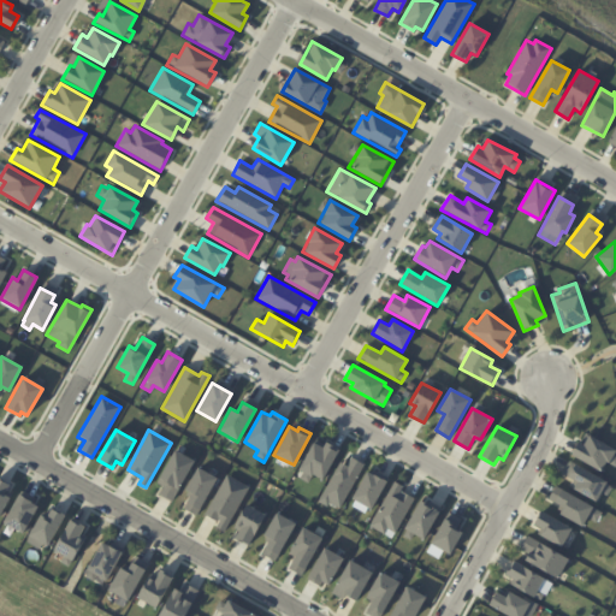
[(578,442),(584,445),(590,433),(615,449),(615,465),(615,467),(608,462),(602,472),(570,455),(578,442)]
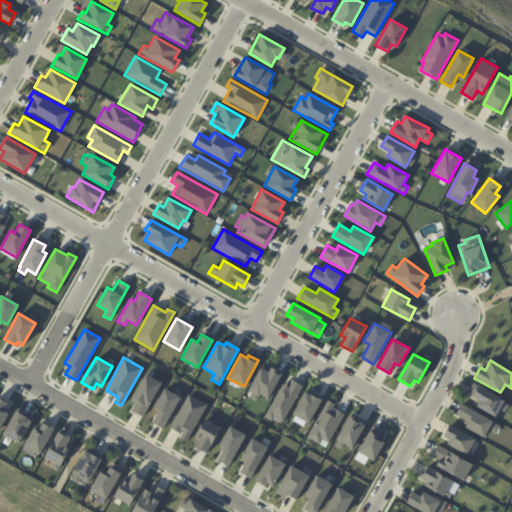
[(261,366),(268,370),(270,367),(282,373),(268,399),(259,394),(255,401),(248,397),(251,393),(248,391),(261,366)]
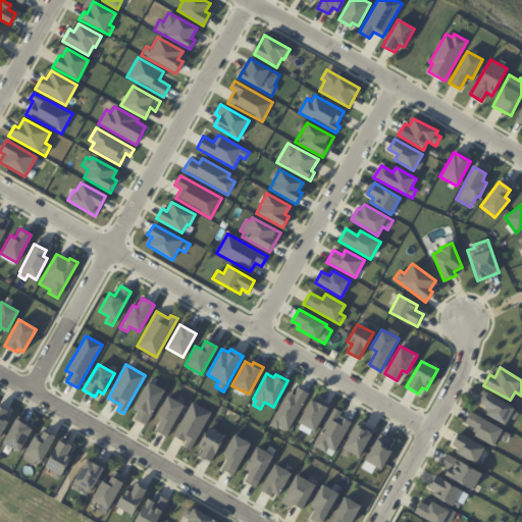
[(147,381),(164,390),(145,425),(135,419),(139,411),(133,408),(147,381)]
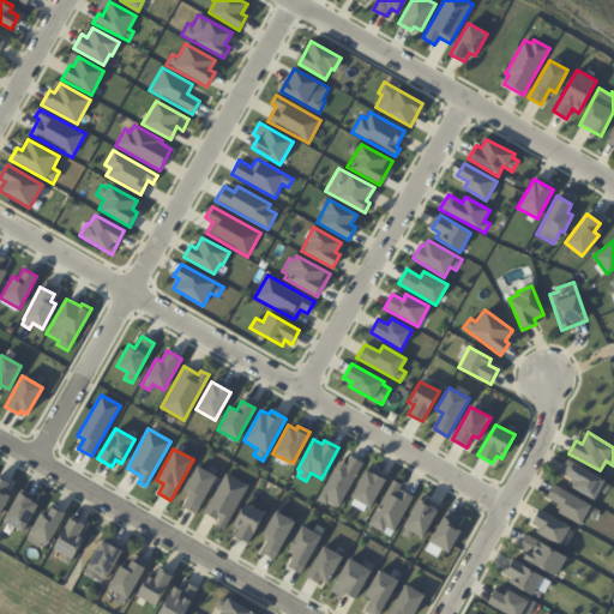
[(349,456),(363,463),(338,507),(327,501),(326,504),(317,499),(339,459),(345,463),(349,456)]
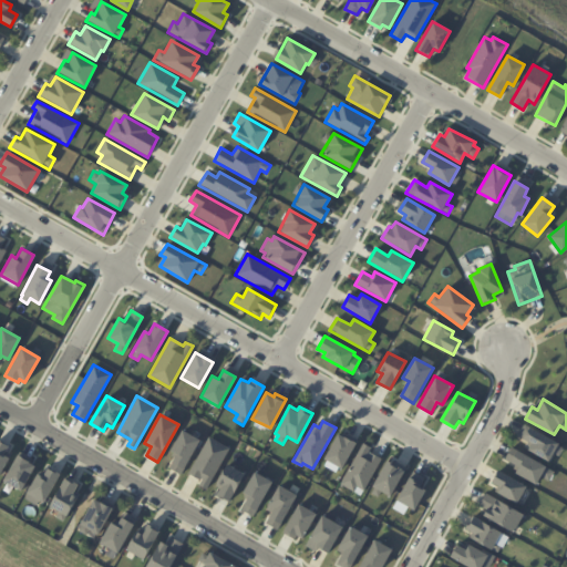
[(524,424),(564,446),(559,456),(554,453),(548,462),(527,450),(531,444),(517,436),(524,424)]
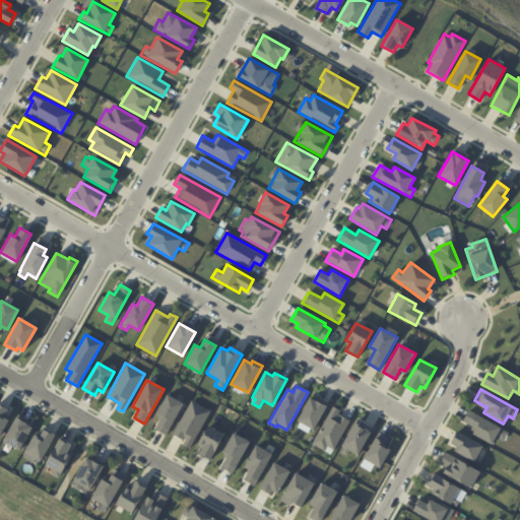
[(166,394),(183,403),(166,435),(155,429),(161,416),(156,412),(166,394)]
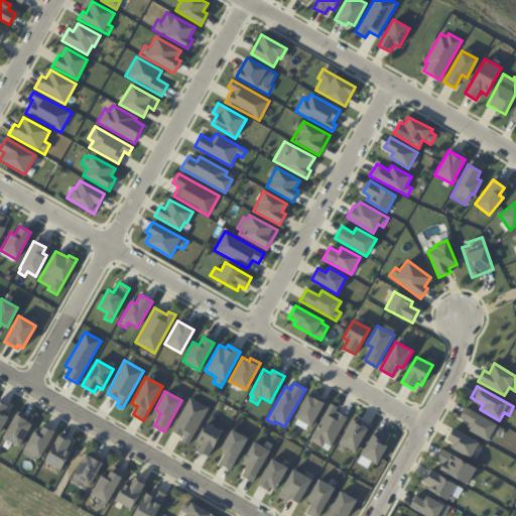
[(307,395),(312,397),(314,394),(325,399),(309,427),(294,418),(307,395)]
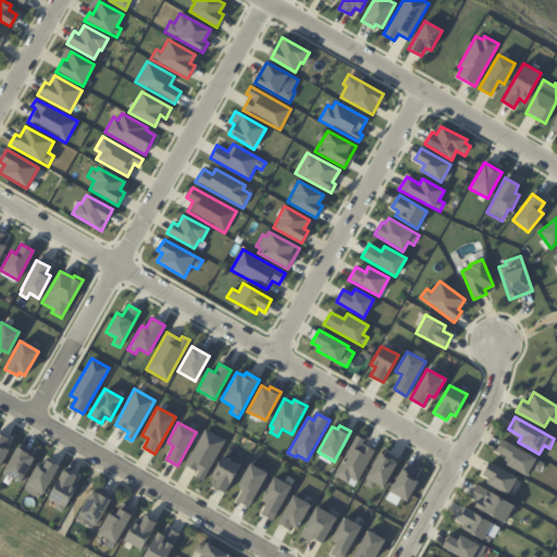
[(205,429),(224,440),(202,482),(196,478),(198,471),(185,465),(205,429)]
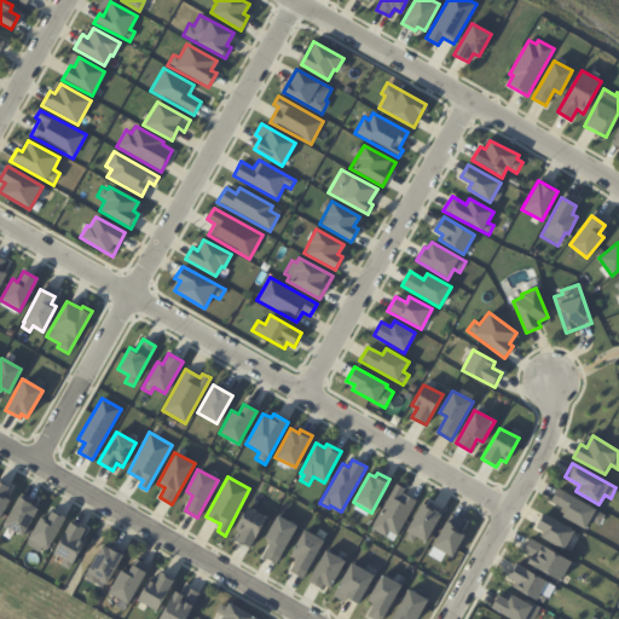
[(0,481),(10,486),(5,495),(10,498),(0,514),(0,481)]
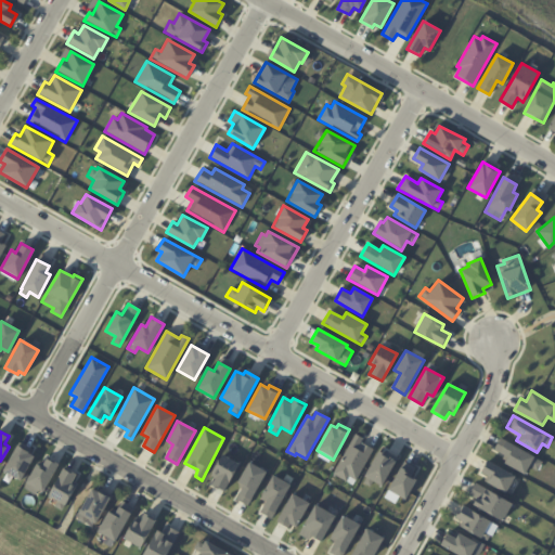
[(356,433),(364,438),(362,442),(373,449),(356,480),(348,476),(345,480),(332,473),(356,433)]
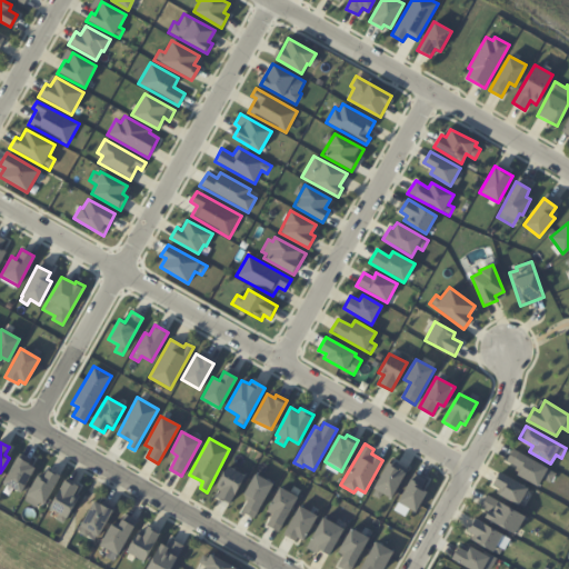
[(512,449),(556,472),(550,482),(543,478),(538,487),(513,473),(517,467),(506,461),(512,449)]
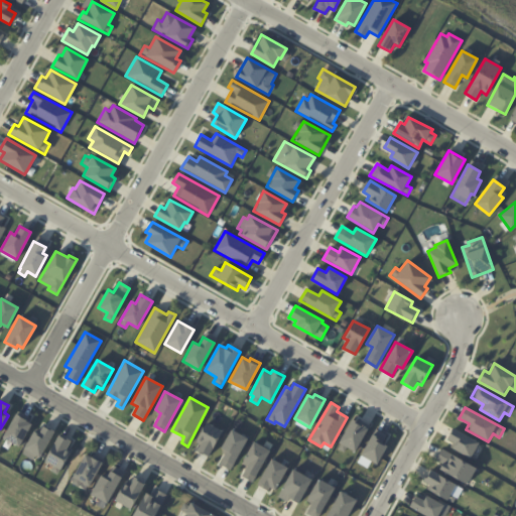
[(15,412),(32,422),(18,446),(2,437),(15,412)]
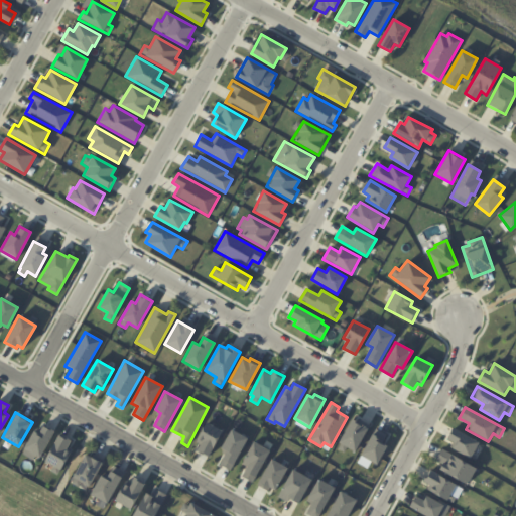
[(352,418),(368,427),(355,452),(347,447),(344,453),(338,448),(341,444),(339,442),(352,418)]
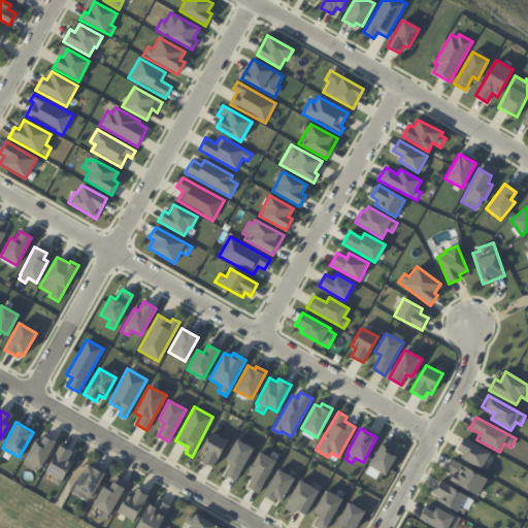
[(211,432),(228,441),(212,467),(201,461),(205,454),(200,452),(211,432)]
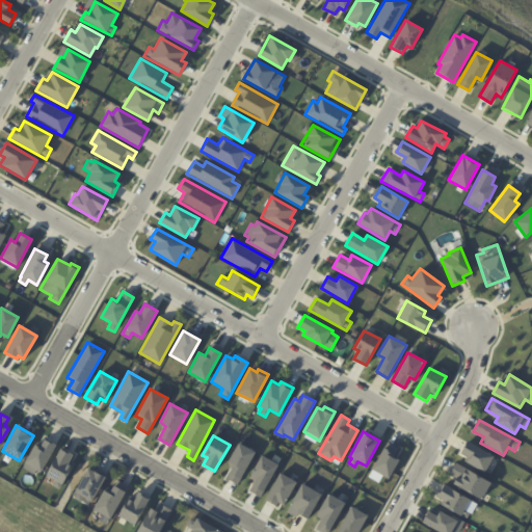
[(44,440),(55,446),(40,472),(36,470),(34,474),(22,468),(34,445),(40,447),(44,440)]
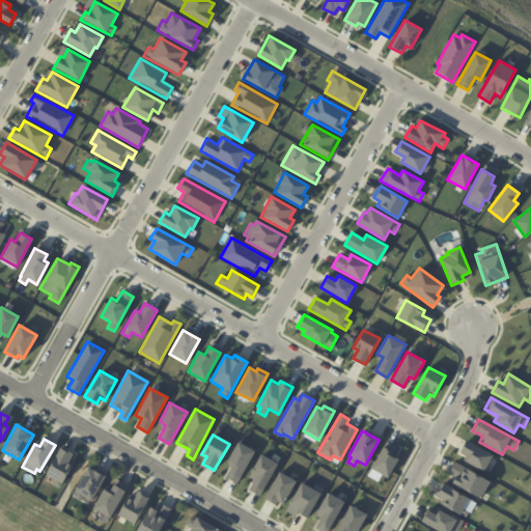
[(466,441),(493,455),(484,471),(464,460),(466,455),(459,452),(466,441)]
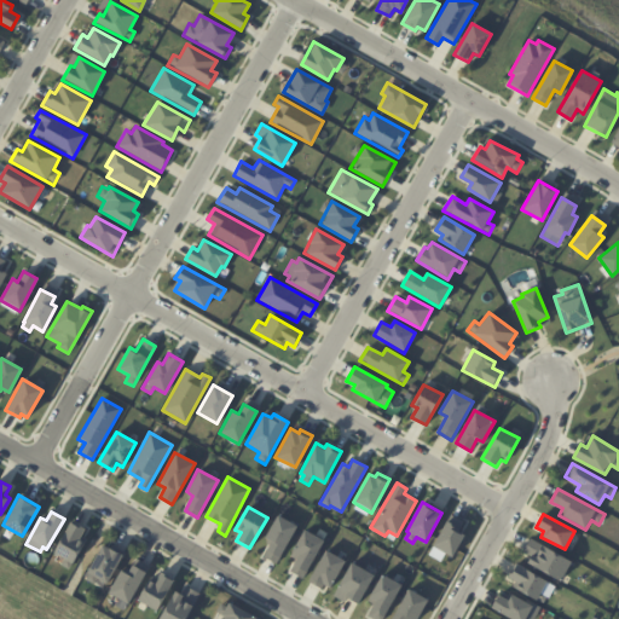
[(277,515),(296,525),(276,562),(264,555),(271,542),(265,537),(277,515)]
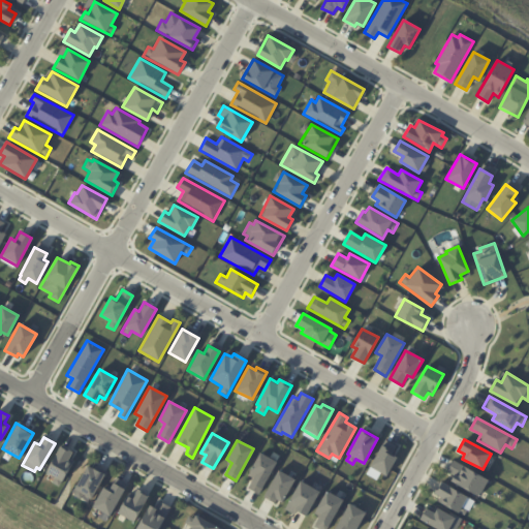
[(384,441),(396,447),(392,455),(397,457),(386,476),(369,467),(384,441)]
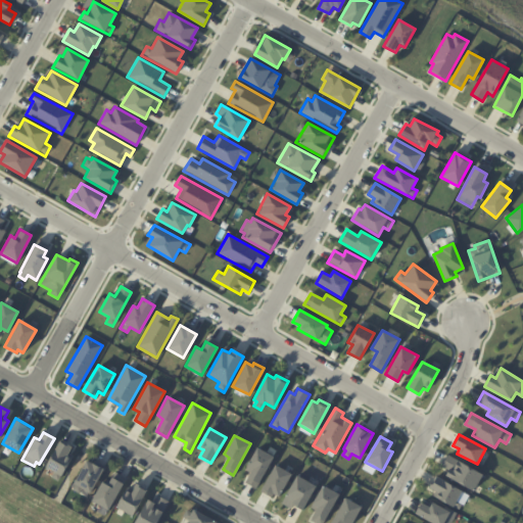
[(60,440),(72,446),(66,455),(70,458),(58,481),(51,477),(53,472),(45,467),(60,440)]
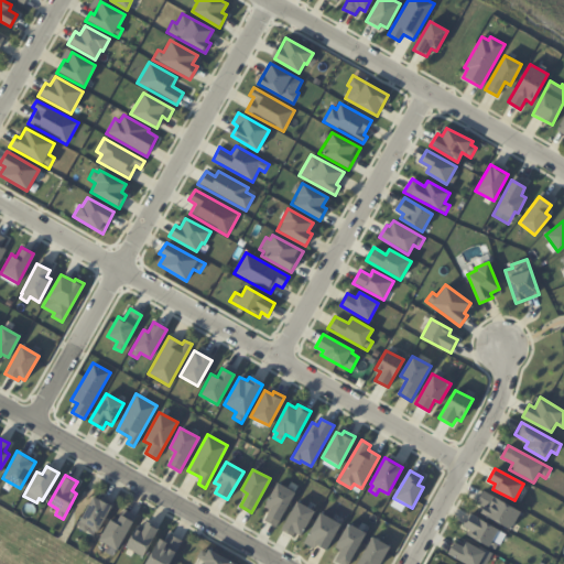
[(271,507),(266,503),(277,483),(294,492),(277,525),(264,520),(271,507)]
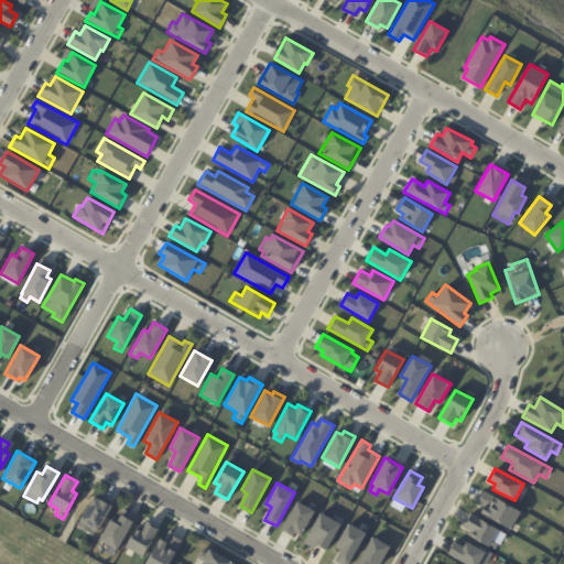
[(483,490),(521,512),(512,530),(480,513),(483,507),(476,503),(483,490)]
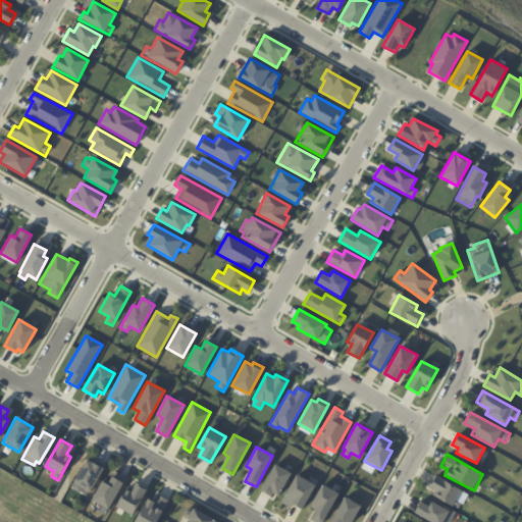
[(86,459),(102,468),(89,492),(82,488),(80,492),(72,488),(74,484),(71,482),(86,459)]
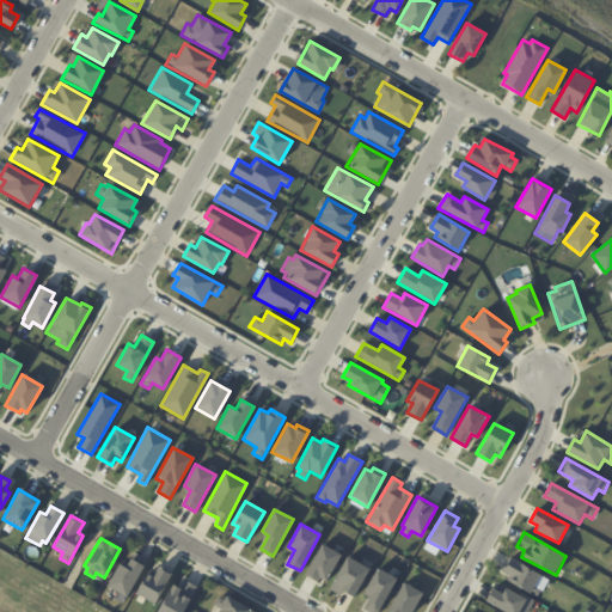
[(322,544),(341,555),(326,582),(319,579),(318,582),(305,574),(322,544)]
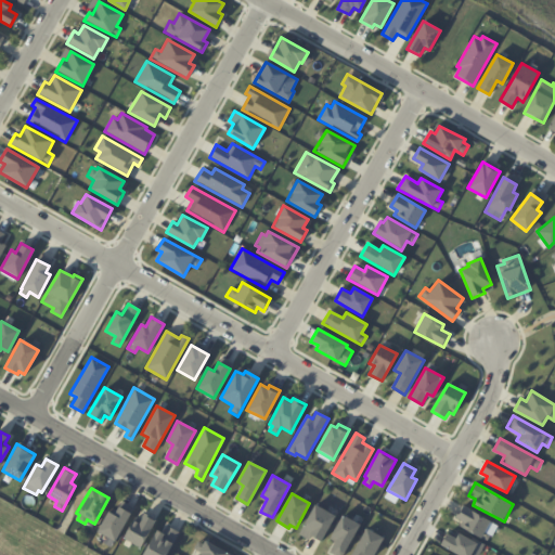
[(314,504),(335,516),(321,541),(310,534),(307,539),(298,534),(314,504)]
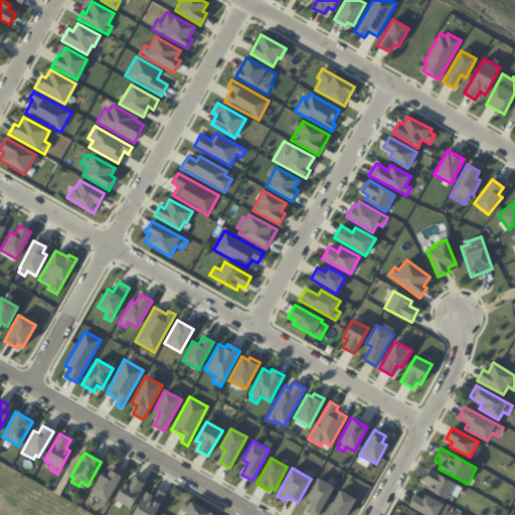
[(109,469),(121,476),(103,508),(96,504),(99,498),(90,493),(101,474),(105,477),(109,469)]
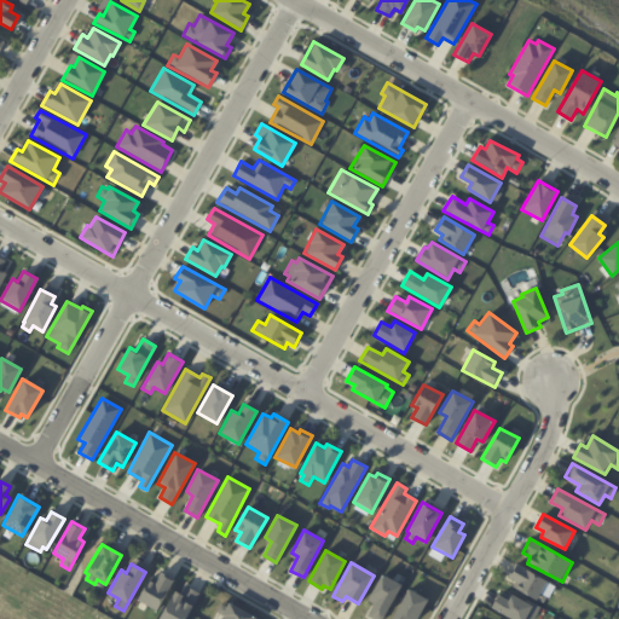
[(516,563),(548,580),(537,601),(513,588),(516,582),(508,578),(516,563)]
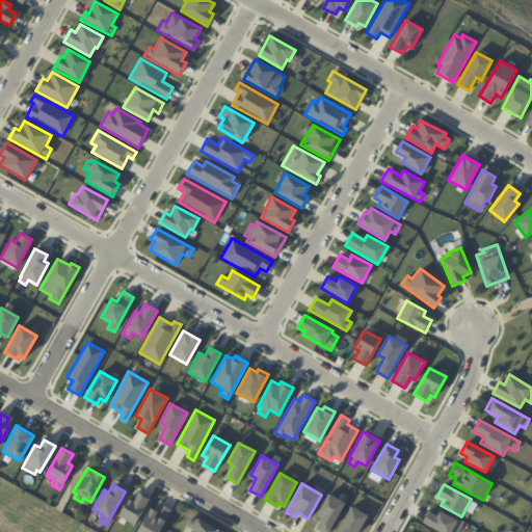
[(137,490),(149,497),(133,525),(117,515),(127,498),(132,501),(137,490)]
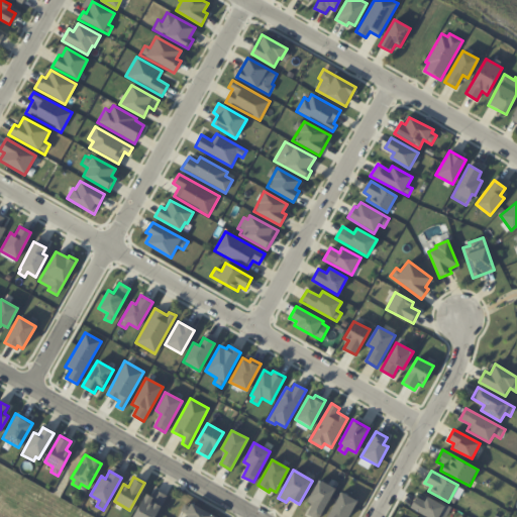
[(319,480),(335,489),(318,516),(312,516),(307,514),(312,504),(307,501),(319,480)]
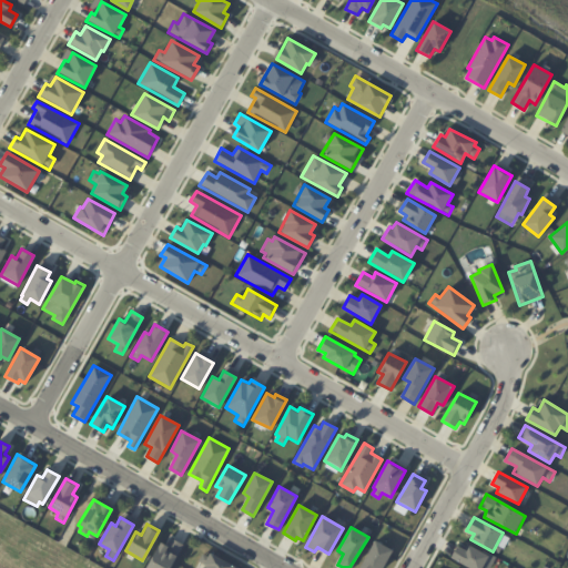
[(171,538),(183,545),(169,567),(144,567),(160,543),(166,546),(171,538)]
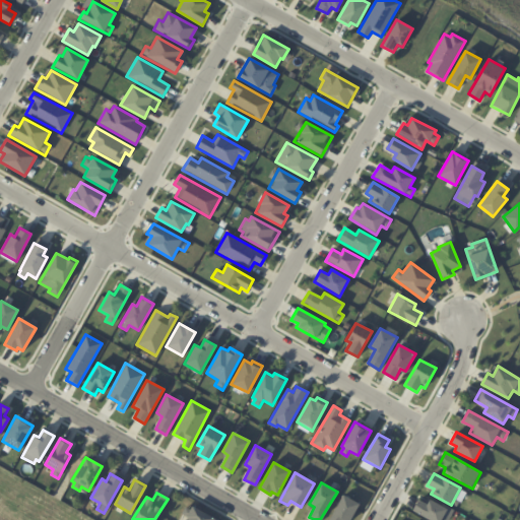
[(328,519),(343,494),(360,505),(349,519),(328,519)]
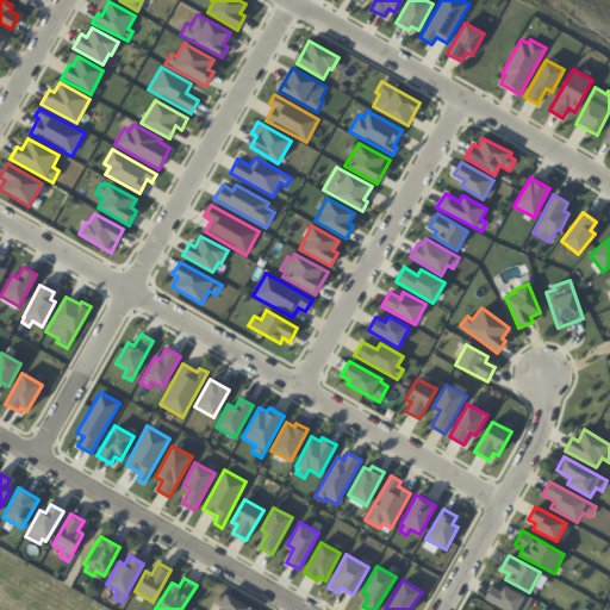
[(491,585),(500,591),(504,585),(530,599),(524,609),(520,609),(518,609),(517,609),(503,609),(483,599),(491,585)]
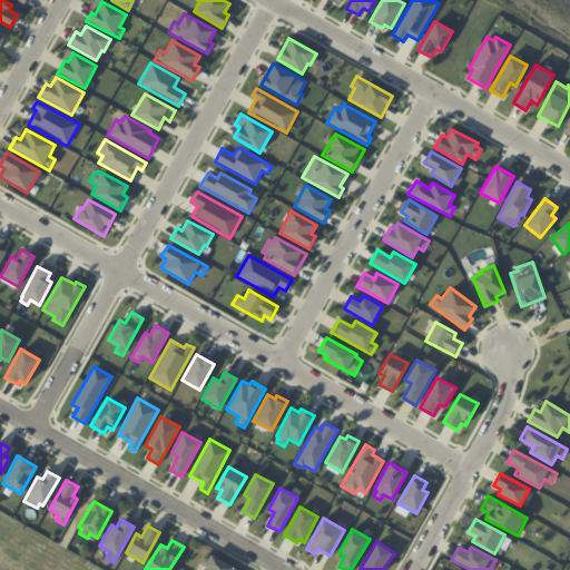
[(204,569),(206,568),(198,563),(203,556),(208,559),(210,554),(236,569),(235,569),(204,569)]
